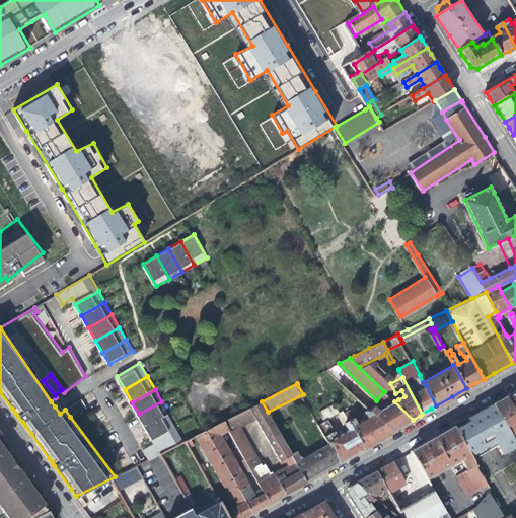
[(393,394),(398,399),(404,396),(401,390),(395,393),(393,394)]
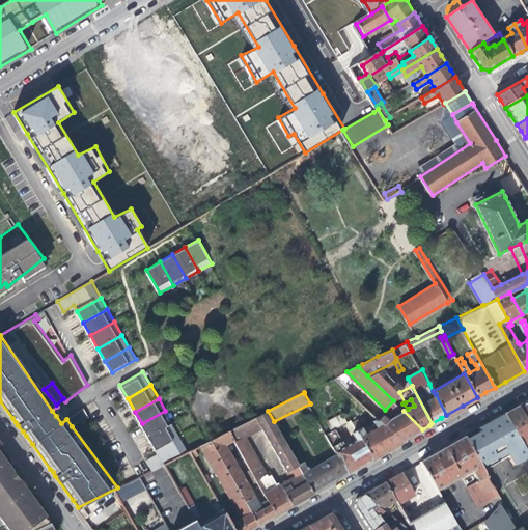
[(366,406),(371,411),(374,408),(369,402),(366,406)]
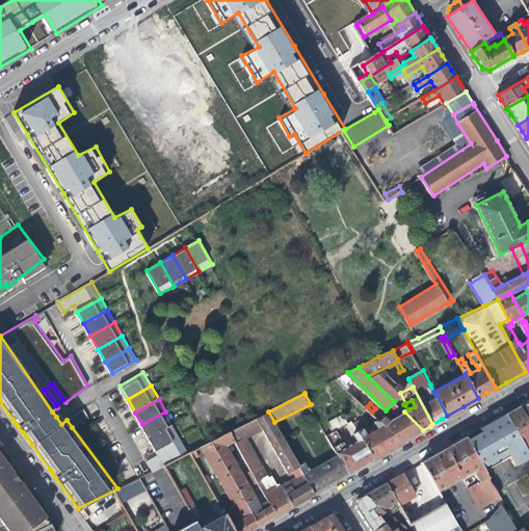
[(528,418),(522,406),(516,409),(507,414),(526,445),(528,444),(528,418)]
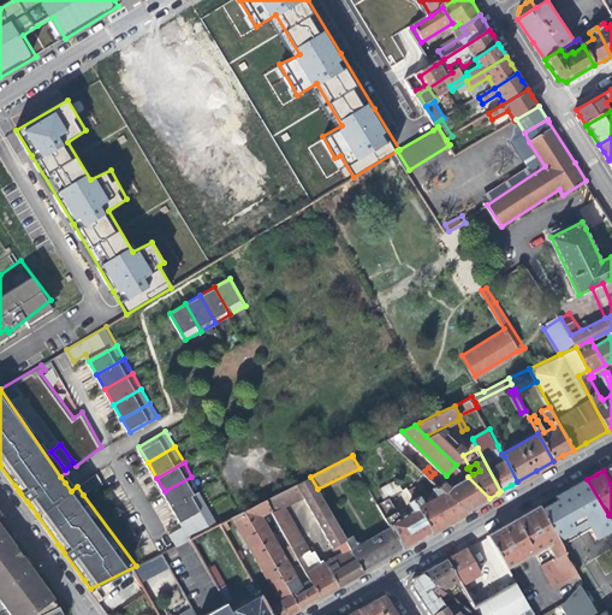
[(97,472),(77,486),(83,495),(102,480),(97,472)]
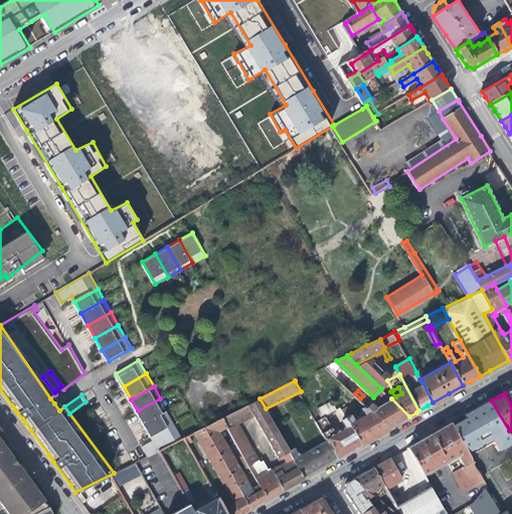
[(168,411),(160,398),(138,410),(145,423),(168,411)]
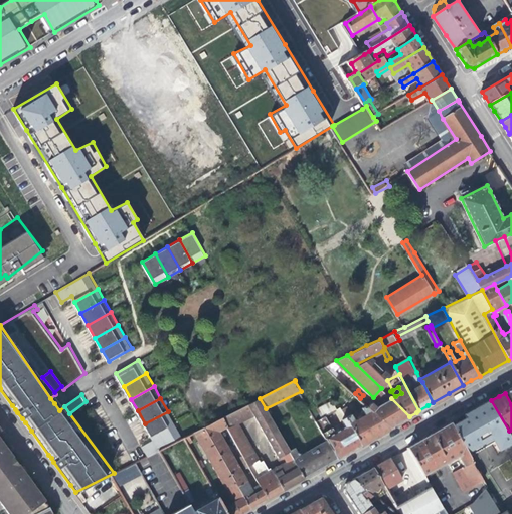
[(289,450),(266,408),(260,398),(222,417),(229,429),(263,488),(268,497),(295,482),(304,477),(289,450)]
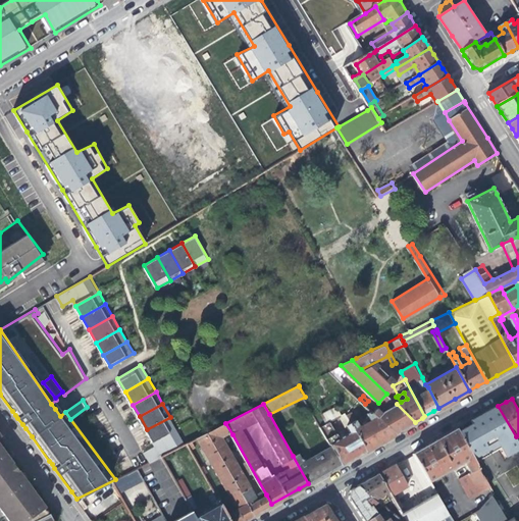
[(377,408),(373,412),(395,433),(405,427),(415,422),(397,404),(381,413),(381,412),(377,408)]
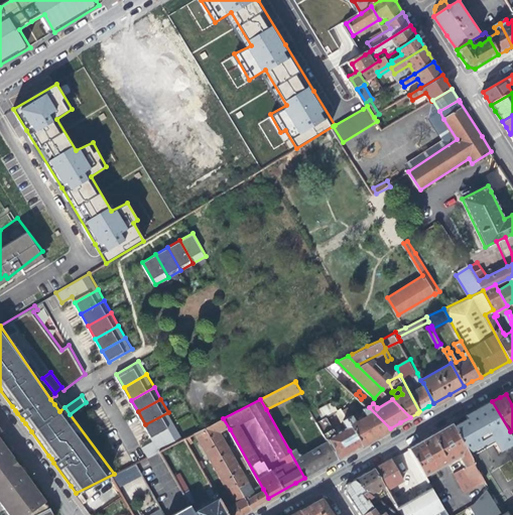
[(494,438),(502,449),(512,444),(512,441),(511,439),(512,438),(512,434),(510,431),(492,401),(483,407),(477,410),(479,413),(460,423),(462,426),(457,429),(470,453),(479,447),(476,442),(487,435),(490,441),(494,438)]
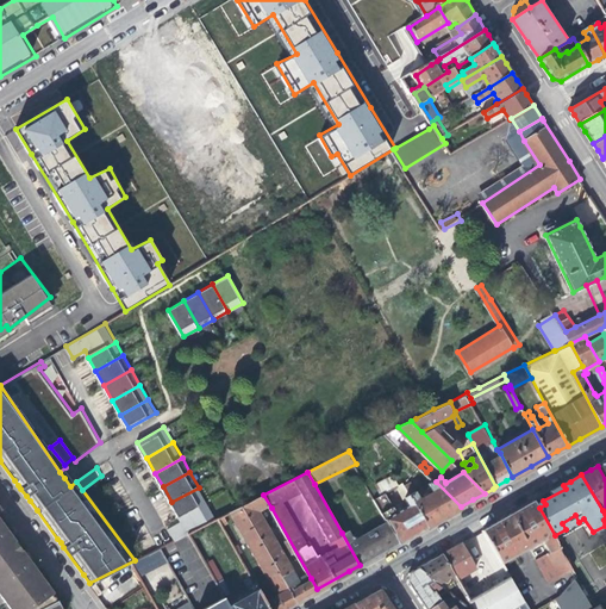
[(406,477),(404,482),(429,526),(444,516),(461,507),(436,482),(433,480),(430,482),(433,490),(420,497),(417,492),(411,485),(406,477)]
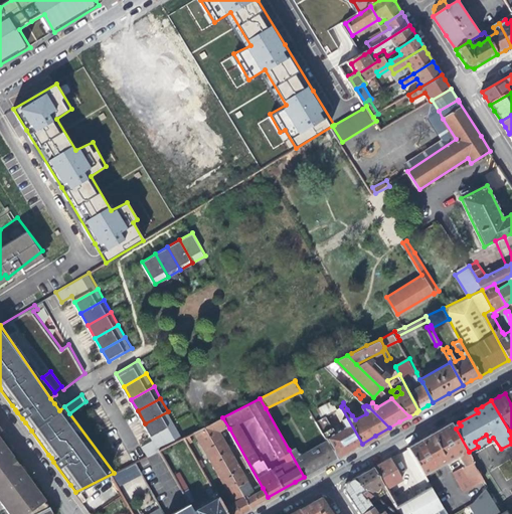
[(330,403),(322,406),(324,414),(332,411),(330,403)]
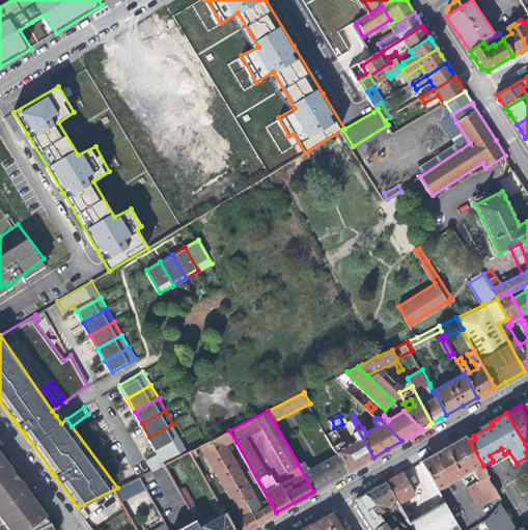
[(326,433),(337,452),(349,472),(362,464),(373,457),(352,419),(348,421),(357,438),(341,446),(341,441),(334,428),(326,433)]
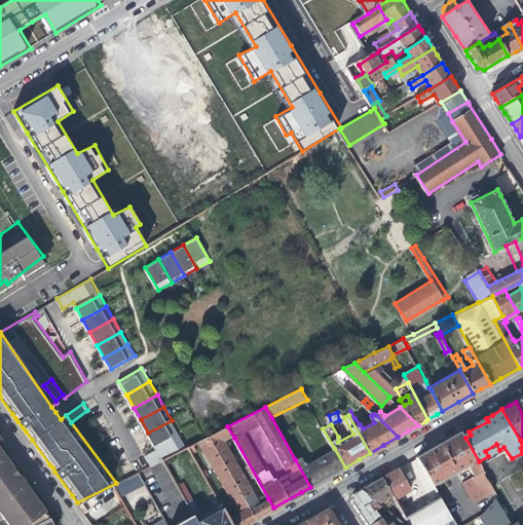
[(475,425),(462,432),(465,438),(471,435),(469,432),(488,421),(486,418),(475,425)]
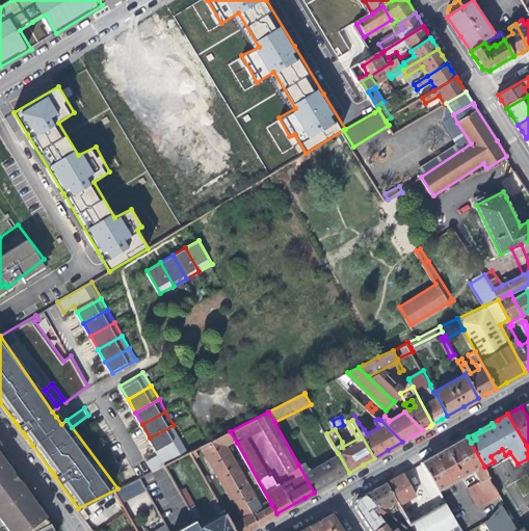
[(181,437),(174,425),(150,437),(157,451),(181,437)]
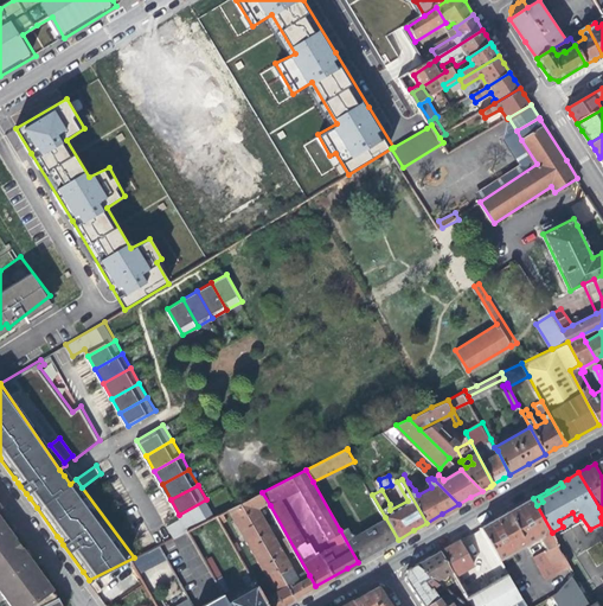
[(261,511),(270,505),(262,492),(252,497),(241,503),(295,598),(307,591),(315,586),(309,575),(300,580),(261,511)]
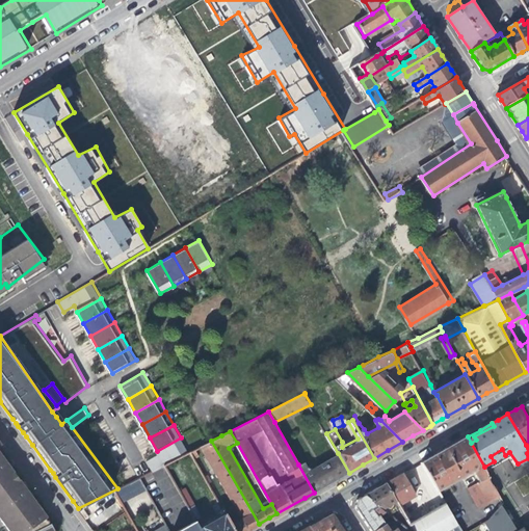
[(491,502),(501,497),(497,489),(486,471),(484,467),(471,443),(468,436),(456,443),(446,449),(463,477),(475,471),(480,481),(479,482),(480,483),(470,489),(471,490),(480,507),(485,505),(491,502)]
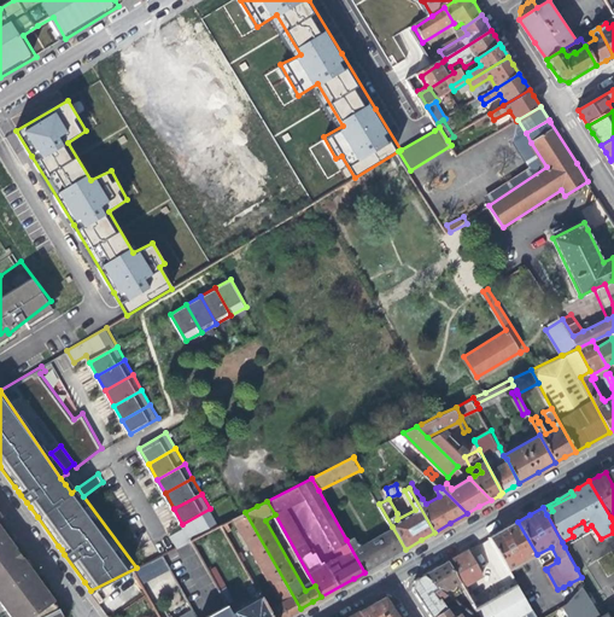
[(220,525),(210,508),(182,524),(185,527),(171,534),(179,546),(220,525)]
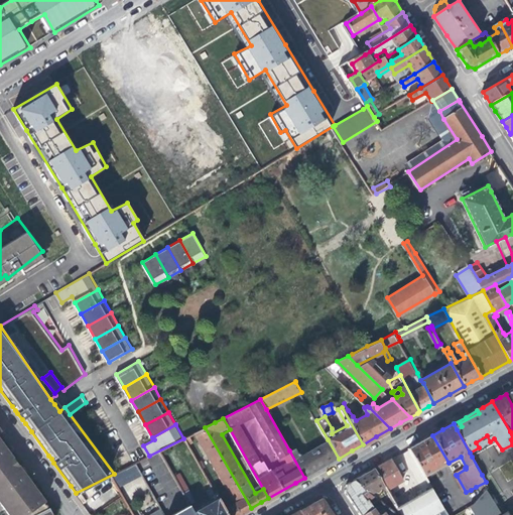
[(0,427),(0,501),(9,514),(14,514),(33,514),(49,507),(44,503),(46,501),(26,473),(2,440),(0,437),(0,431),(2,430),(0,427)]
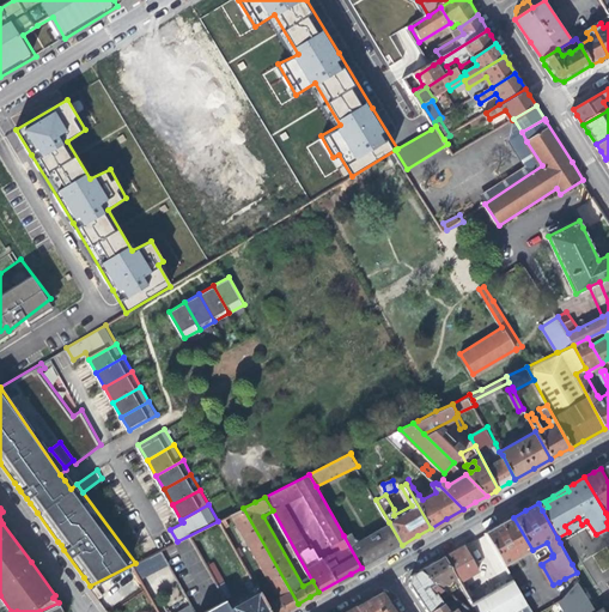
[(278,597),(266,604),(270,611),(282,611),(286,611),(298,604),(243,508),(241,509),(230,515),(278,597)]
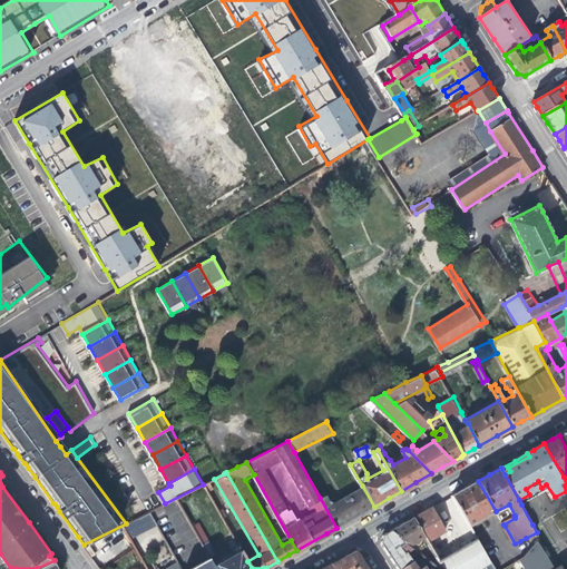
[(471,526),(496,511),(478,481),(466,489),(453,496),(471,526)]
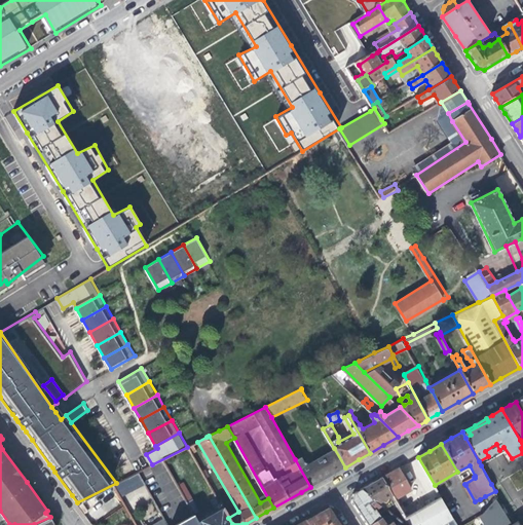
[(481,465),(507,451),(503,447),(499,450),(496,444),(485,451),(488,456),(479,461),(481,465)]
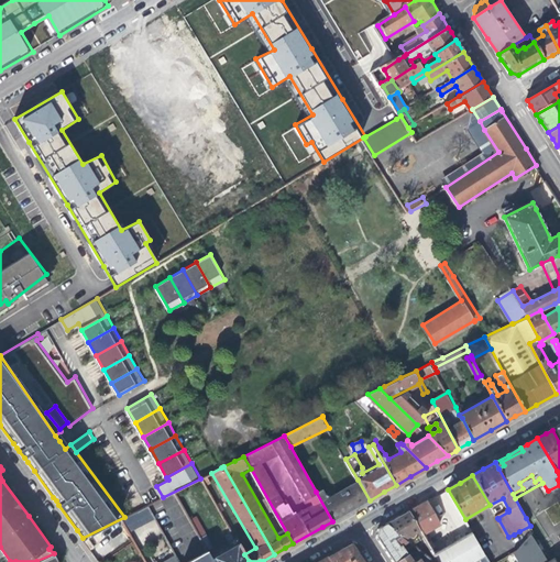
[(322,488),(316,492),(332,521),(360,505),(370,500),(358,480),(328,496),(322,488)]
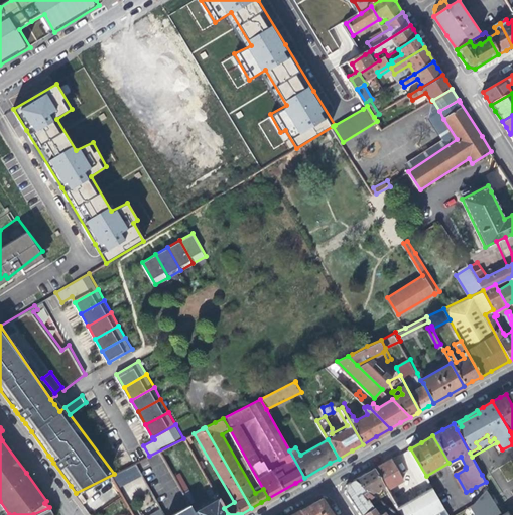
[(385,463),(375,468),(385,486),(387,490),(403,480),(391,459),(385,463)]
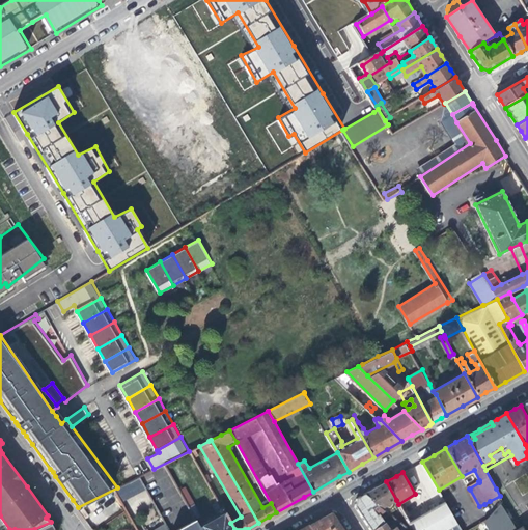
[(126,501),(149,489),(142,476),(119,489),(126,501)]
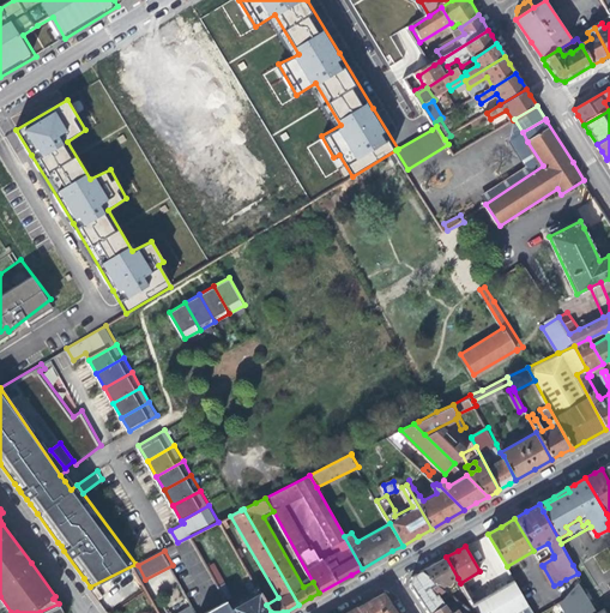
[(451,582),(458,578),(446,557),(438,563),(422,571),(445,589),(451,594),(456,592),(451,582)]
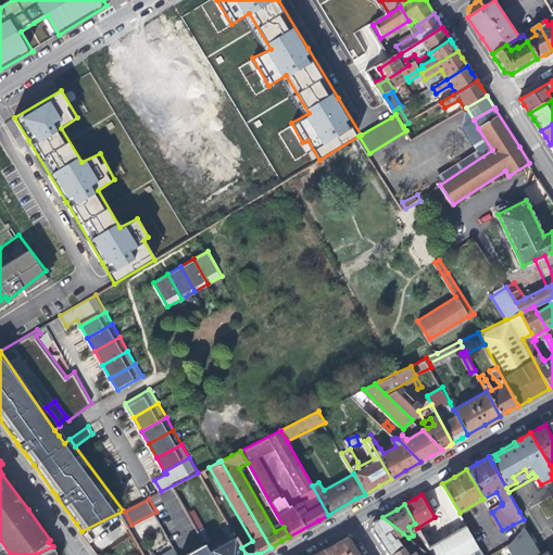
[(186,513),(197,530),(202,527),(192,509),(186,513)]
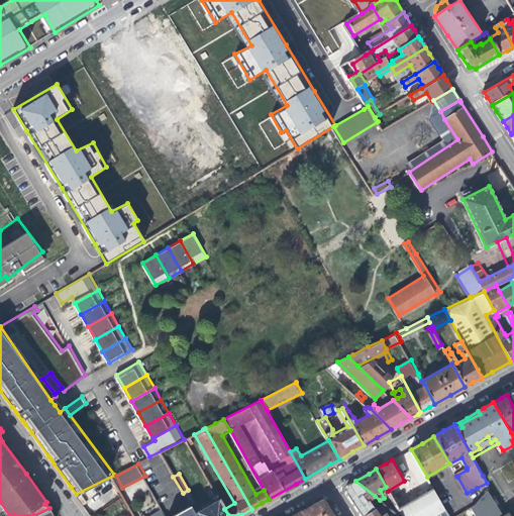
[(370,500),(375,496),(355,481),(352,483),(347,485),(346,492),(362,515),(364,515),(376,508),(370,500)]
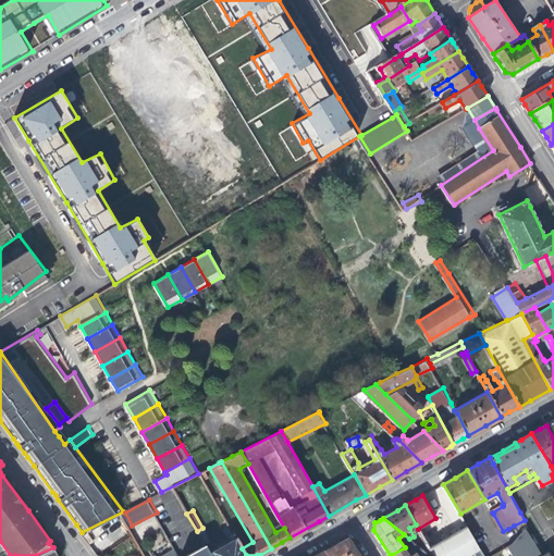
[(214,546),(202,528),(197,531),(204,541),(212,555),(246,555),(242,548),(229,526),(222,529),(228,539),(214,546)]
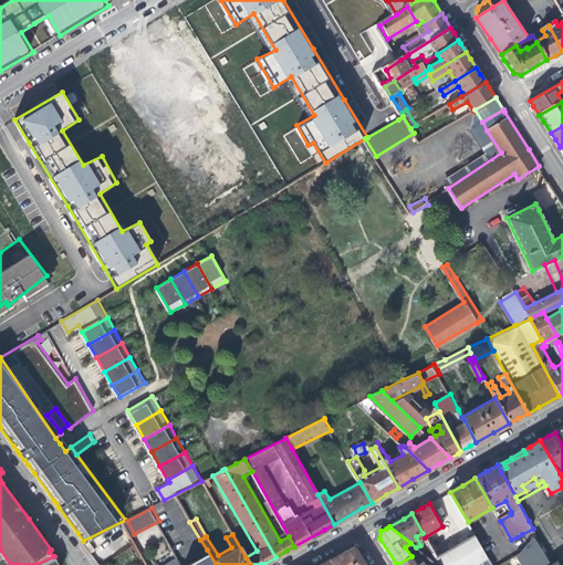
[(439,563),(440,564),(492,564),(483,548),(476,534),(456,545),(436,556),(439,563)]
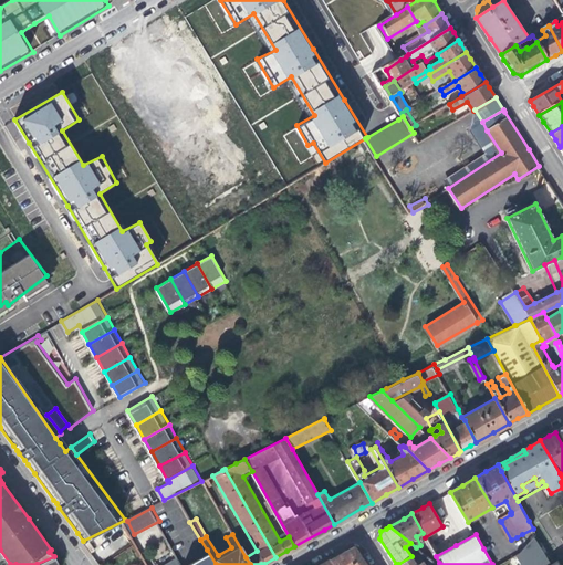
[(543,546),(538,535),(521,553),(514,556),(518,562),(514,564),(558,564),(556,563),(553,564),(546,558),(541,547),(543,546)]
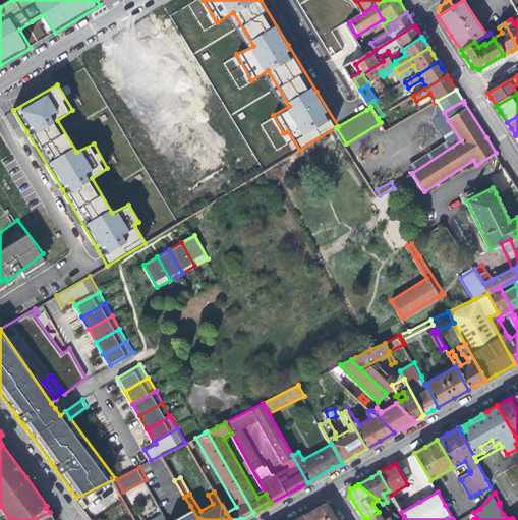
[(315,509),(304,515),(306,519),(337,519),(326,503),(315,509)]
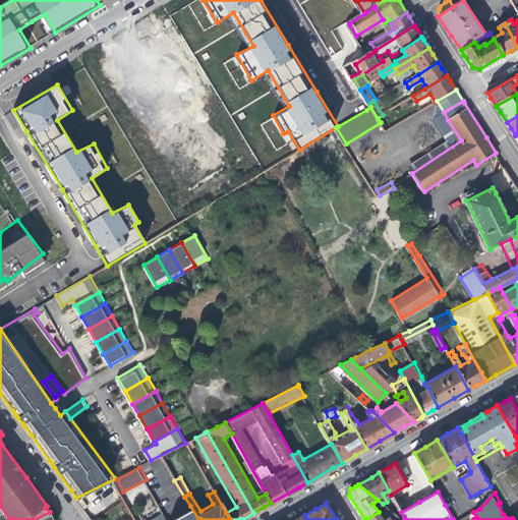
[(166,519),(198,519),(190,506),(166,519)]
